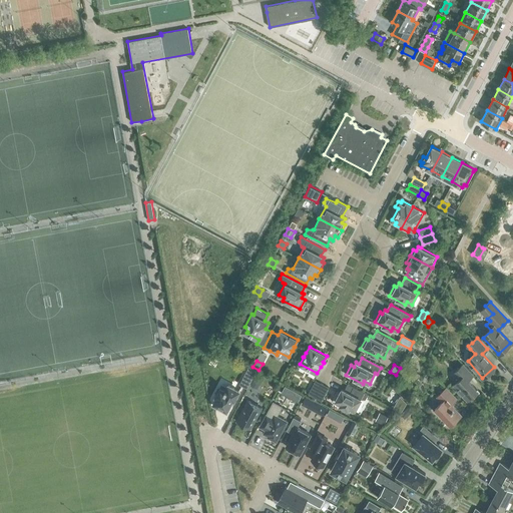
[(468,401),(478,391),(468,380),(473,376),(463,365),(454,373),(460,379),(454,385),(458,389),(457,390),(462,396),(462,395),(468,401)]
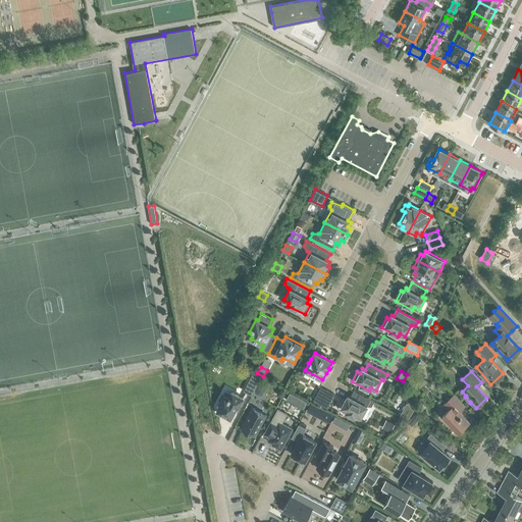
[(252,381),(246,392),(252,395),(257,384),(252,381)]
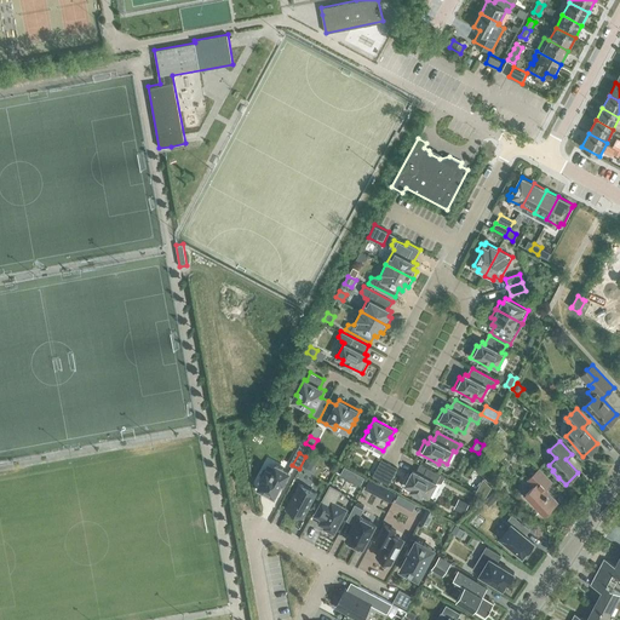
[(310,469),(316,457),(310,453),(304,465),(310,469)]
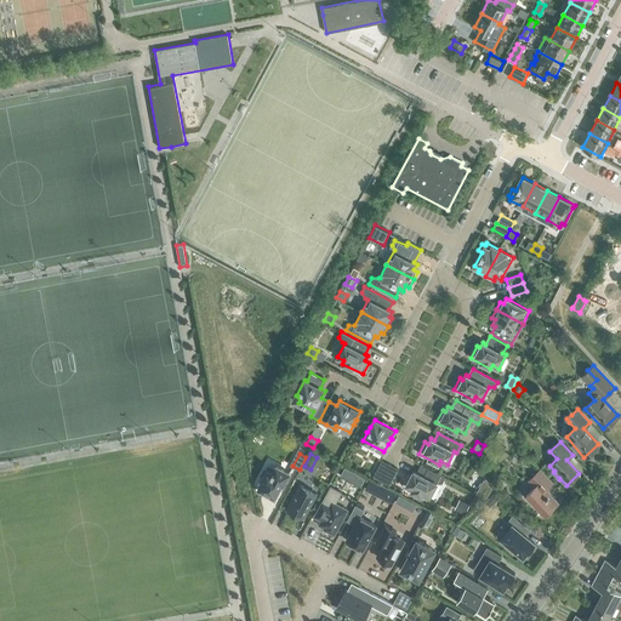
[(381,482),(389,465),(382,460),(374,477),(381,482)]
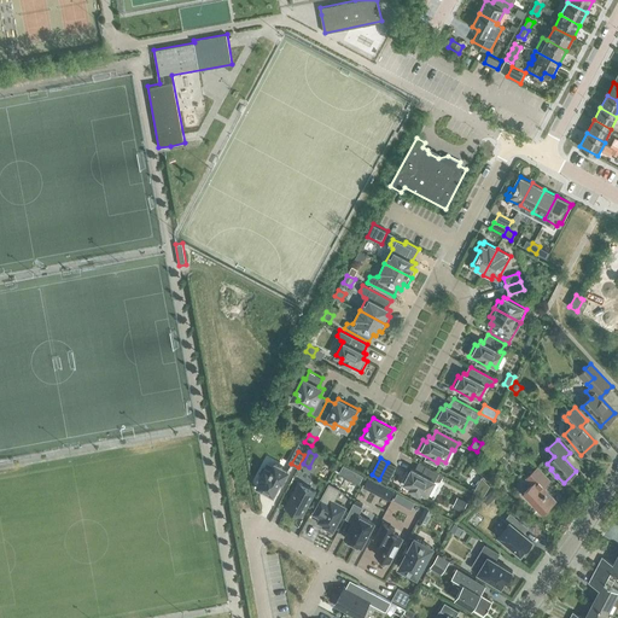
[(388,462),(379,479),(388,483),(396,467),(388,462)]
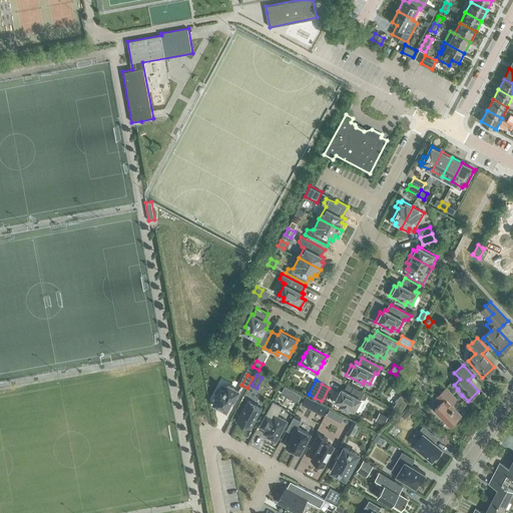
[(342,389),(340,393),(337,392),(332,402),(349,410),(350,408),(355,411),(361,399),(366,400),(368,395),(348,384),(345,390),(342,389)]
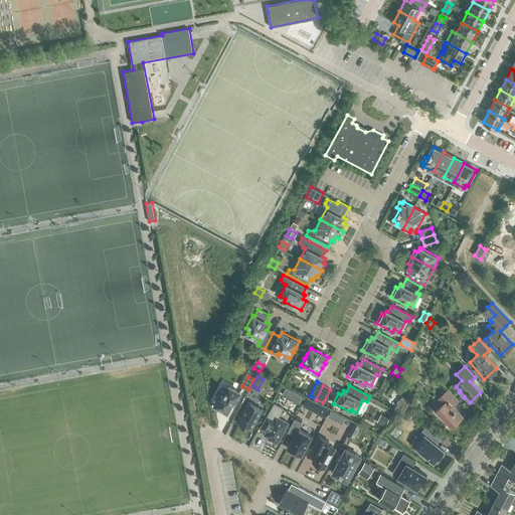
[(216,397),(217,398),(213,406),(220,410),(221,408),(227,411),(233,400),(235,401),(239,392),(229,386),(227,390),(226,390),(225,391),(221,389),(216,397)]
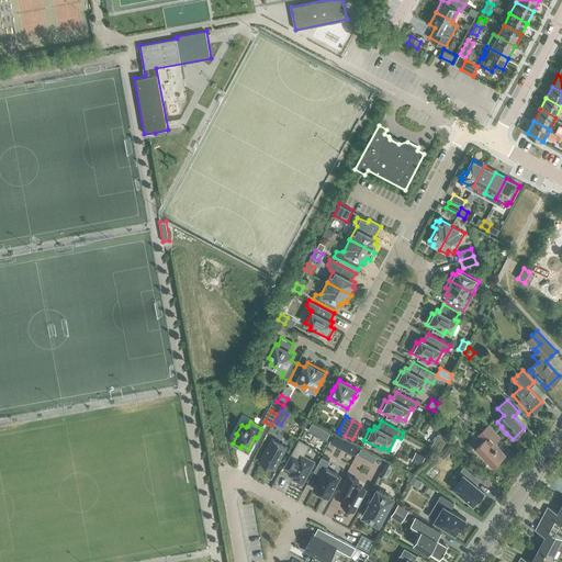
[(313,423),(308,430),(319,436),(323,429),(313,423)]
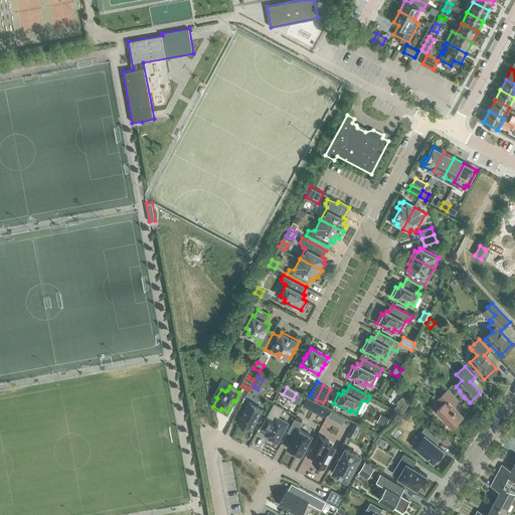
[(453,426),(464,416),(454,405),(459,400),(448,389),(440,397),(444,403),(435,411),(439,415),(441,413),(453,426)]
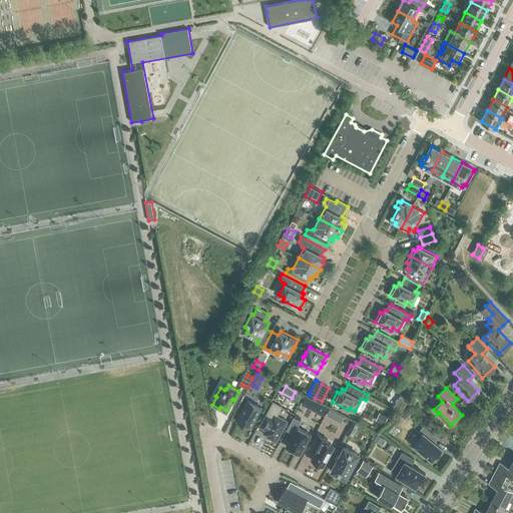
[(399,396),(394,408),(404,412),(408,400),(399,396)]
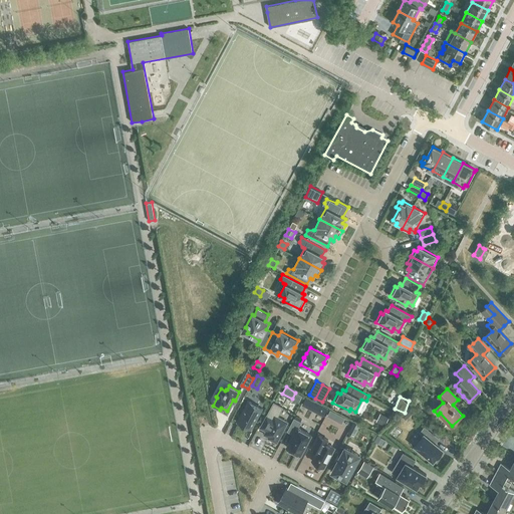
[(248,402),(238,421),(251,428),(261,409),(248,402)]
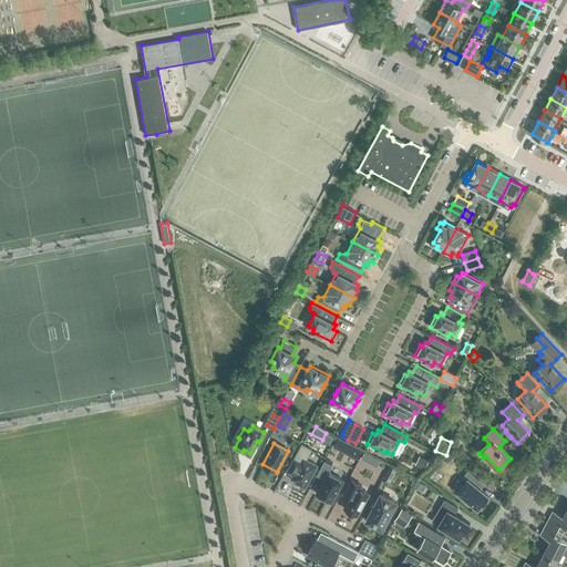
[(297,482),(297,483),(305,487),(317,466),(306,461),(311,450),(301,444),(287,472),(294,475),(292,478),(297,482)]
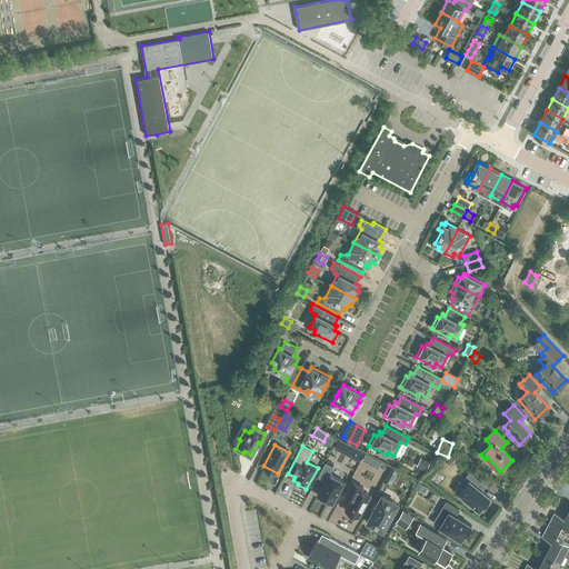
[(362,451),(350,446),(346,453),(358,460),(362,451)]
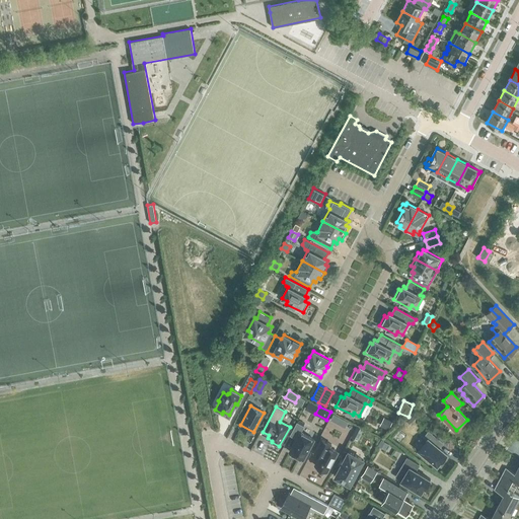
[(414,412),(409,416),(413,420),(418,416),(414,412)]
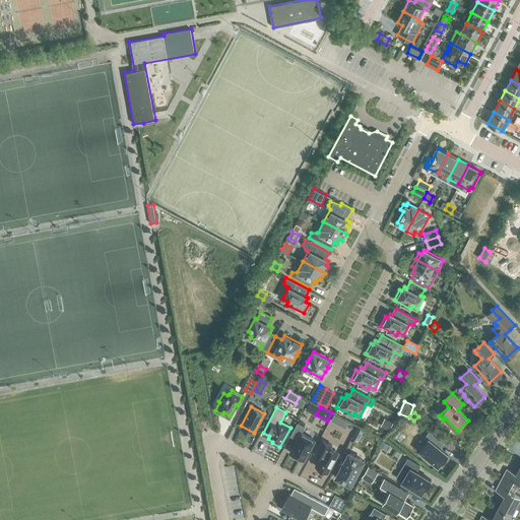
[(334,415),(331,420),(338,425),(341,419),(334,415)]
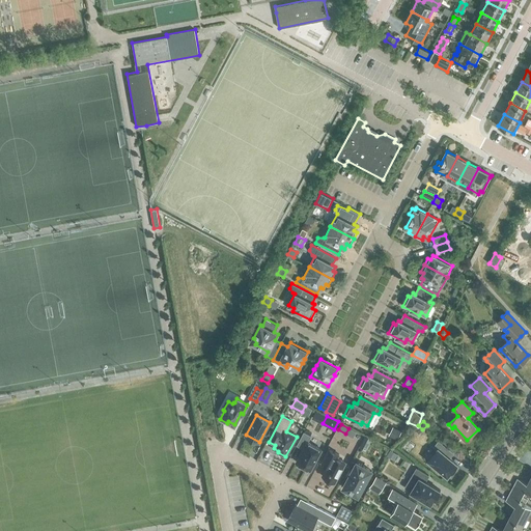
[(397,440),(401,431),(392,427),(388,436),(397,440)]
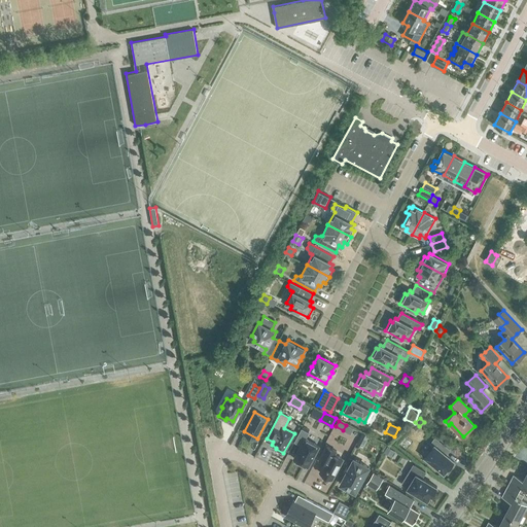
[(319,447),(305,438),(309,432),(302,429),(294,442),(301,445),(293,458),(308,466),(319,447)]
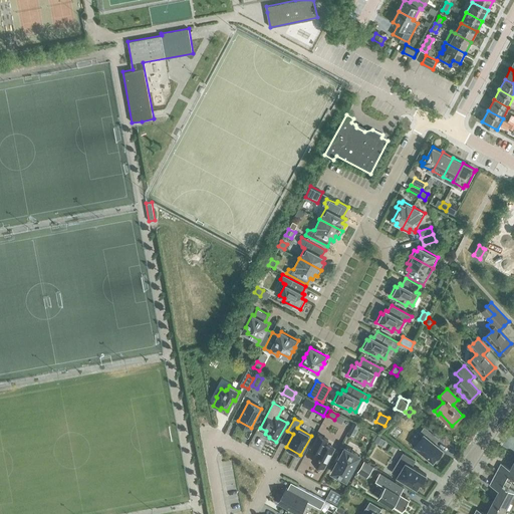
[(353,435),(358,426),(353,423),(348,433),(353,435)]
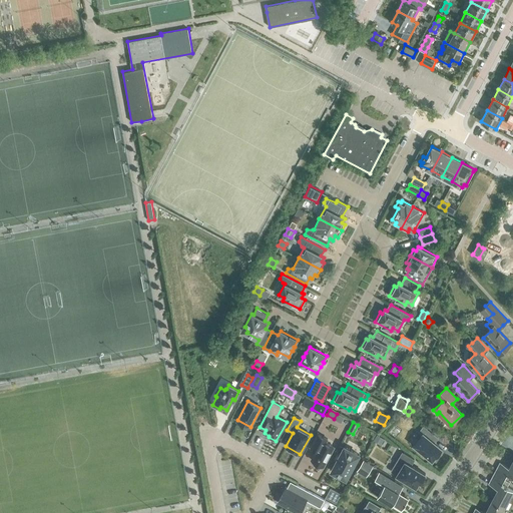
[(426,454),(432,459),(436,455),(437,456),(442,449),(429,439),(433,434),(424,426),(419,432),(423,435),(415,445),(420,449),(419,451),(425,456),(426,454)]
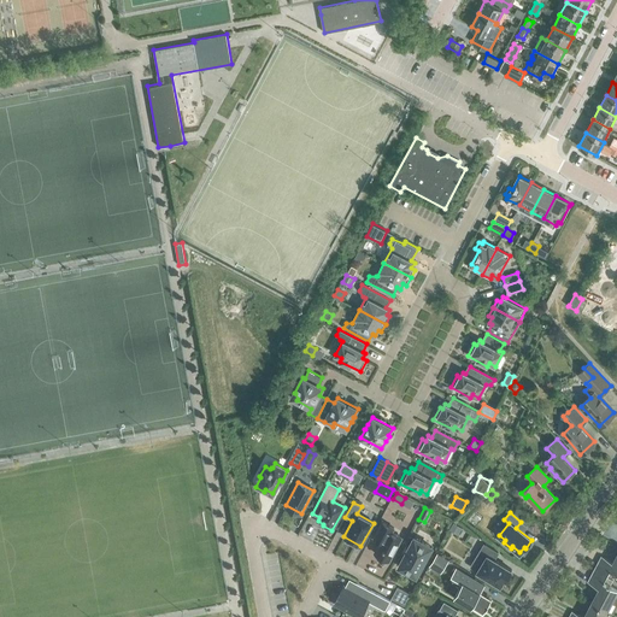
[(389,562),(401,538),(392,533),(394,528),(382,522),(374,536),(381,541),(374,553),(389,562)]
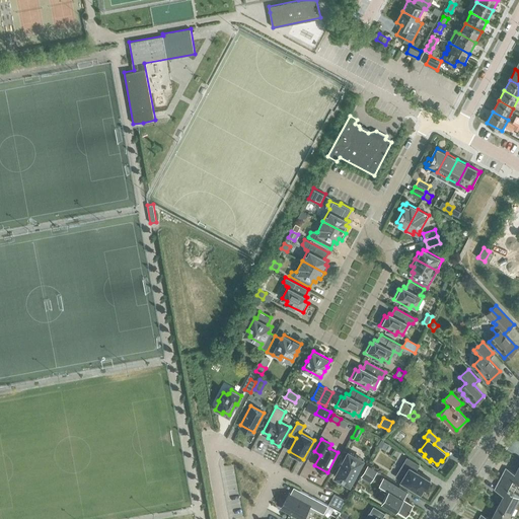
[(385,449),(388,444),(381,440),(378,445),(385,449)]
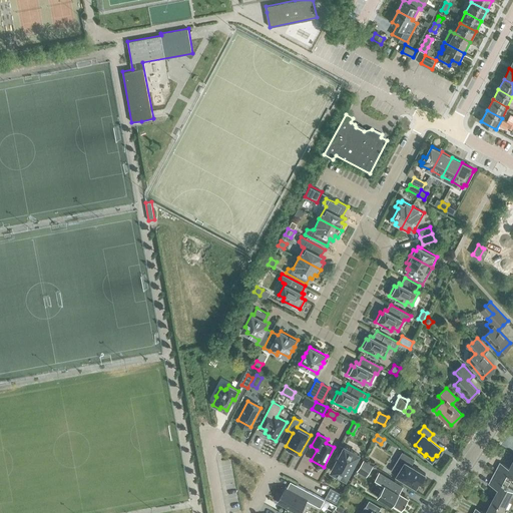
[(346,479),(359,455),(345,447),(332,471),(346,479)]
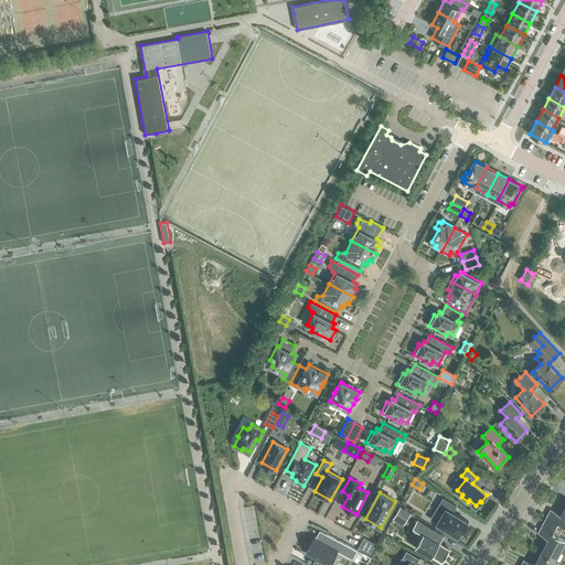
[(446,509),(437,523),(458,536),(461,531),(462,531),(469,522),(452,512),(456,507),(443,498),(439,504),(446,509)]
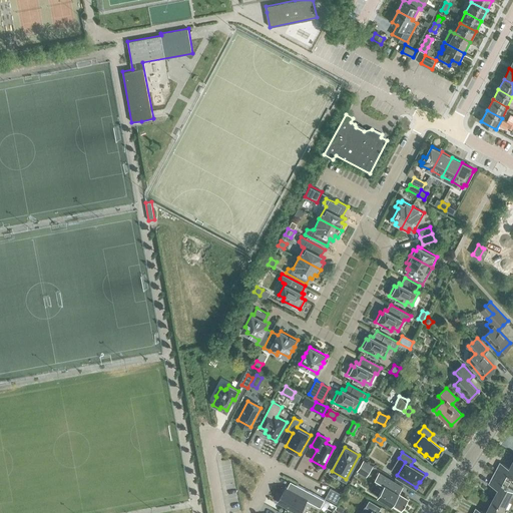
[(373,466),(364,460),(360,466),(369,472),(373,466)]
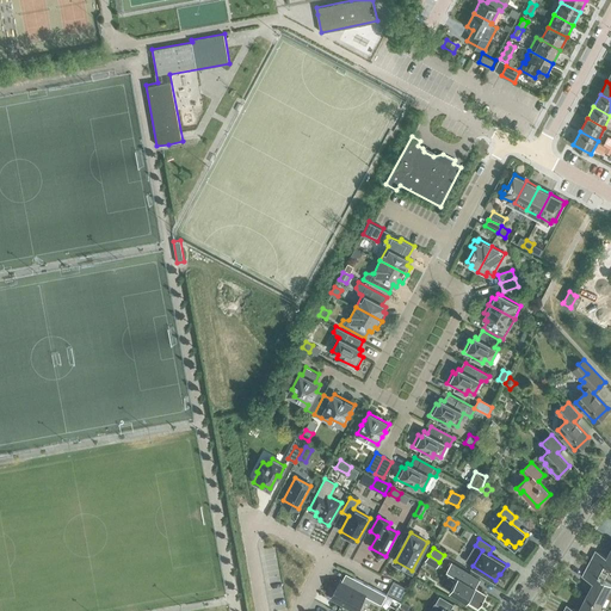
[(596,550),(590,563),(608,573),(609,574),(610,568),(610,553),(609,557),(596,550)]
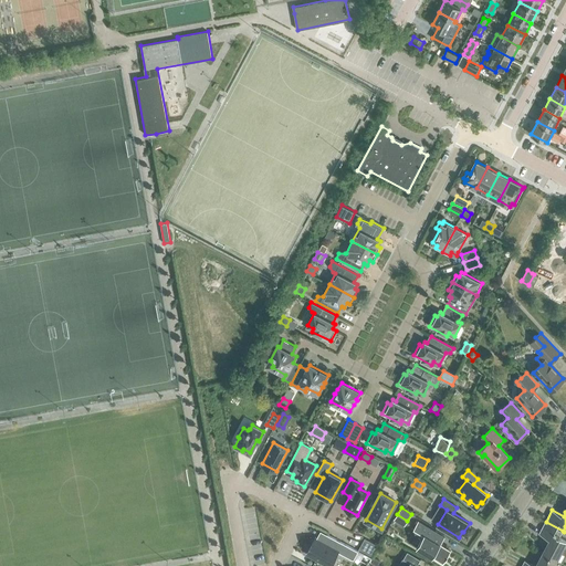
[(451,549),(440,544),(444,537),(418,521),(413,528),(423,535),(417,547),(443,563),(451,549)]
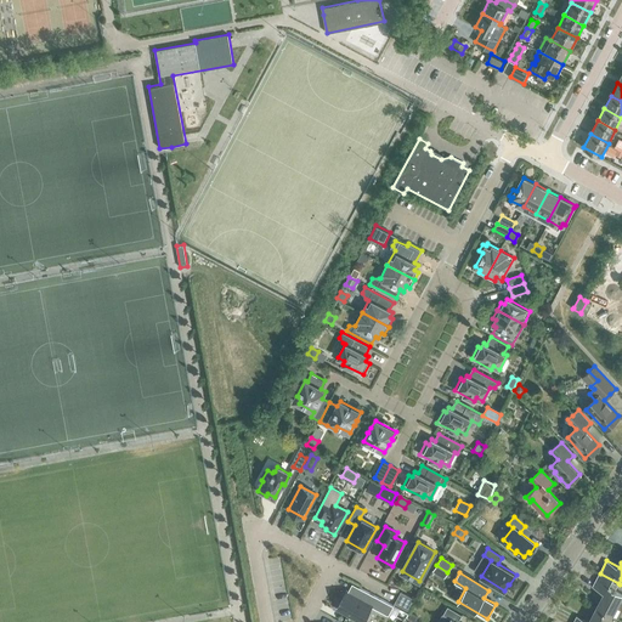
[(600,574),(593,586),(605,593),(597,608),(614,616),(617,618),(621,610),(621,601),(621,600),(621,597),(621,593),(615,591),(618,583),(600,574)]
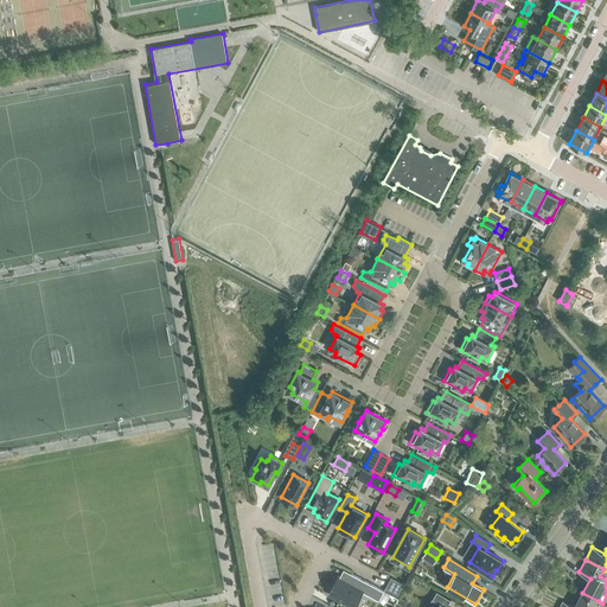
[(378,600),(384,590),(351,573),(346,581),(338,576),(328,594),(352,606),(353,606),(362,592),(378,600)]
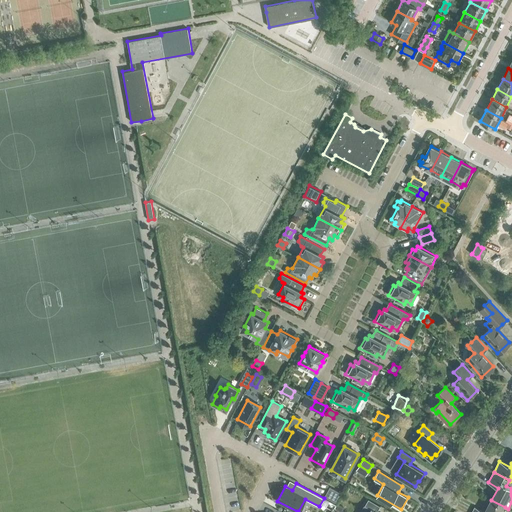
[(340,493),(330,487),(325,496),(335,502),(340,493)]
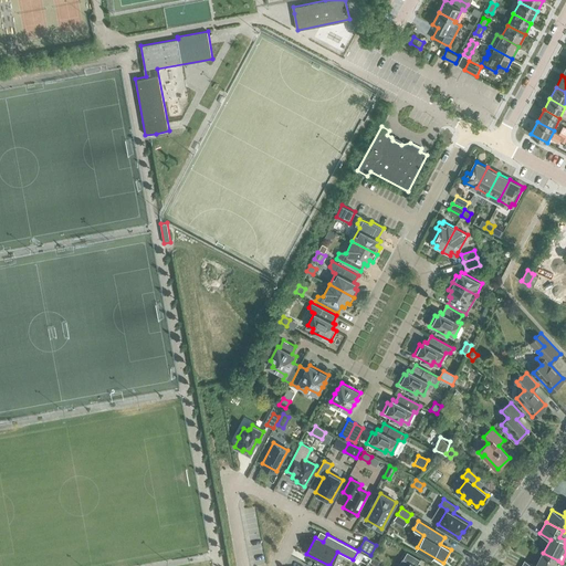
[(409,563),(407,565),(417,565),(420,559),(407,552),(402,558),(409,563)]
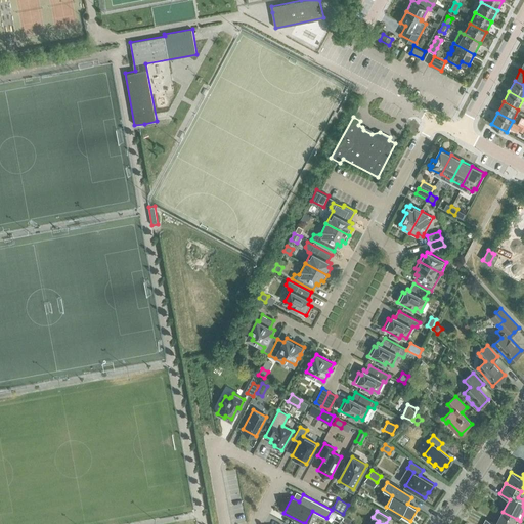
[(486,518),(482,523),(513,523),(517,519),(503,512),(496,523),(486,518)]
